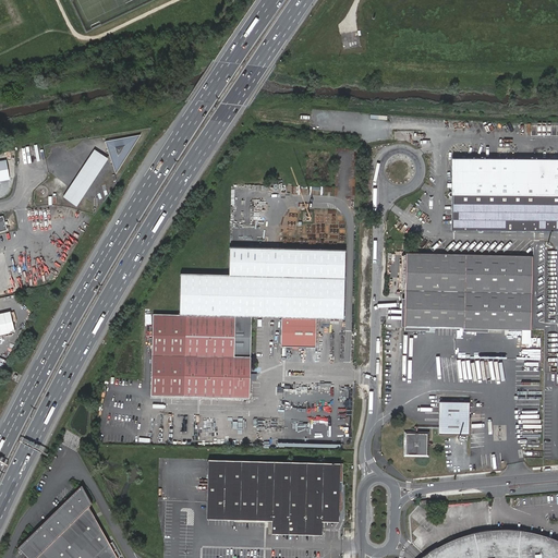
[(108,158),(94,149),(62,197),(76,206),(108,158)]
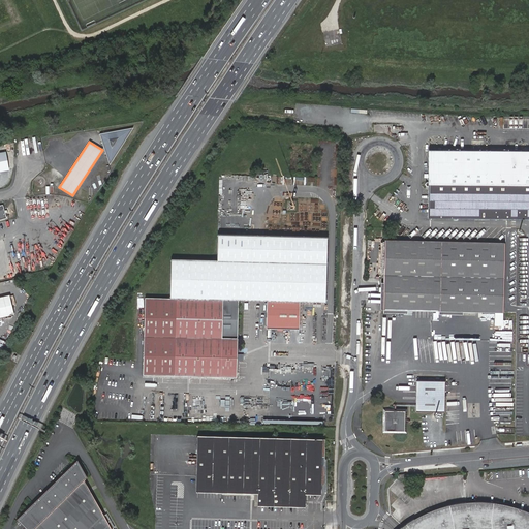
[(428,215),(528,216),(528,151),(429,151),(428,215)]
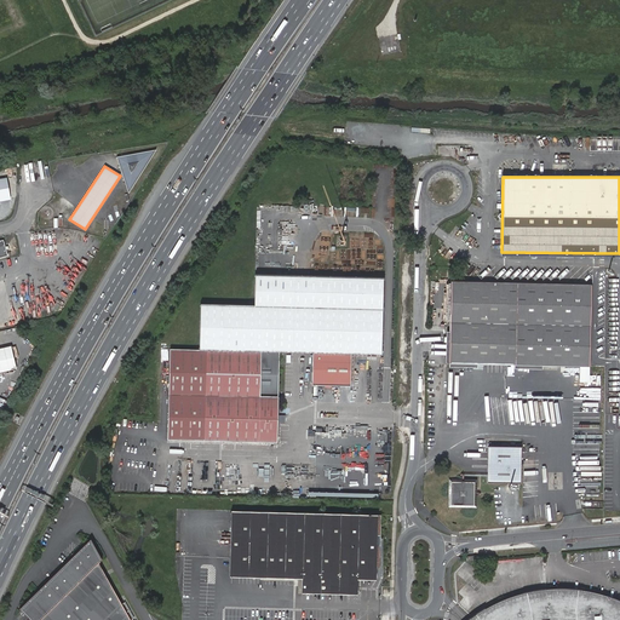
[(6,178),(0,179),(0,199),(11,197),(7,178),(6,178)]
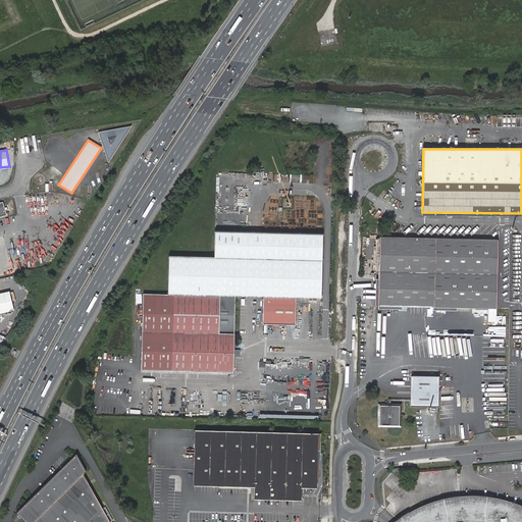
[(144,294),(141,370),(233,373),(236,295),(321,298),(323,235),(215,230),(214,258),(169,256),(168,295),(144,294)]
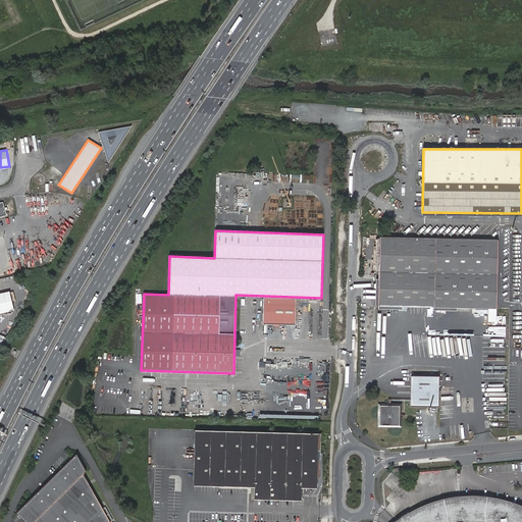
[(378,305),(498,307),(498,238),(380,236),(378,305)]
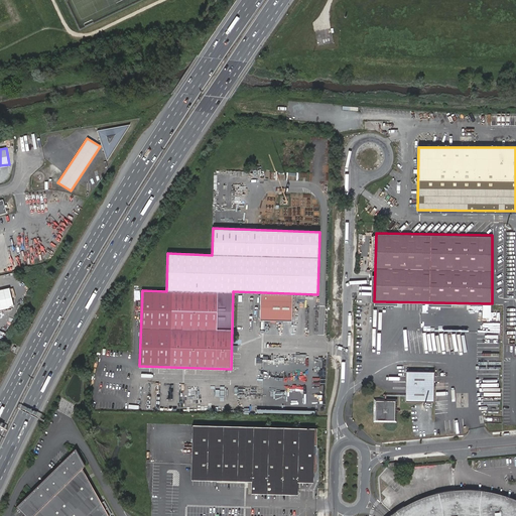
[(0,289),(0,309),(14,307),(9,288),(0,289)]
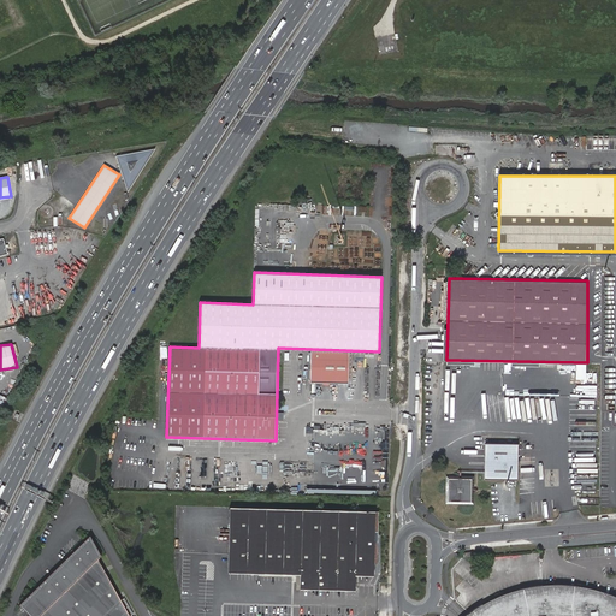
[(517,445),(485,444),(485,480),(517,481),(517,445)]
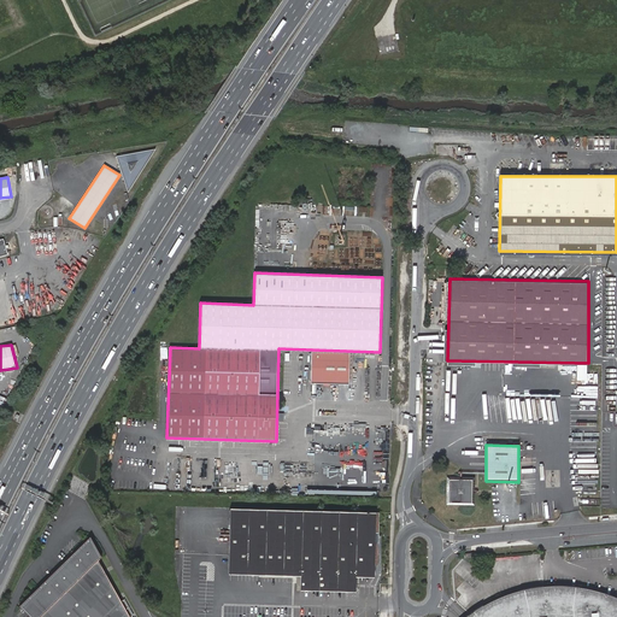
[(472,504),(474,480),(450,480),(448,503),(472,504)]
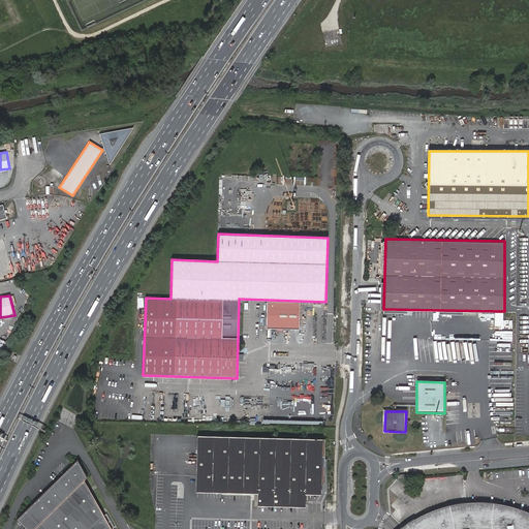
[(320,481),(320,437),(196,434),(195,487),(257,489),(257,493),(257,501),(304,502),(305,490),(320,490),(320,481)]
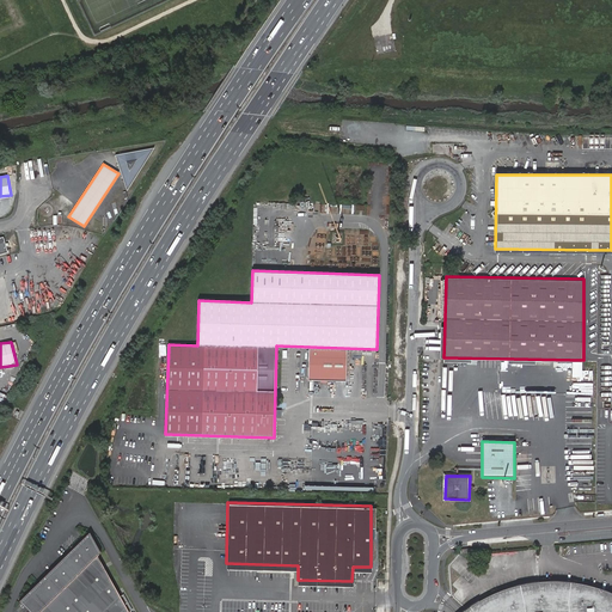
[(128,611),(96,555),(99,552),(89,532),(24,595),(38,611),(36,611),(128,611)]
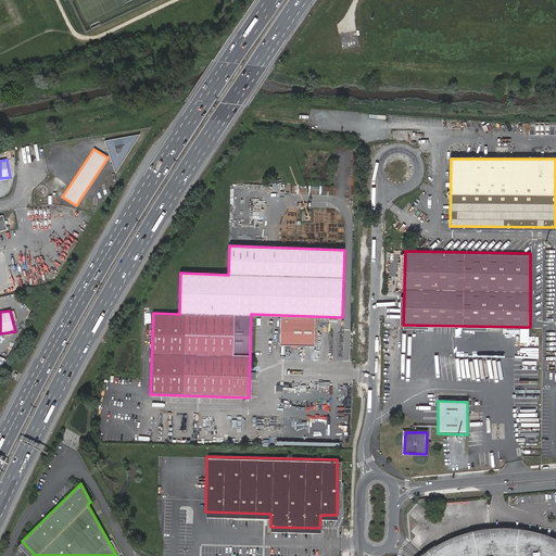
[(555,555),(555,539),(546,535),(534,532),(519,529),(502,528),(489,528),(478,530),(465,533),(451,538),(439,544),(425,552),(419,555),(555,555)]
